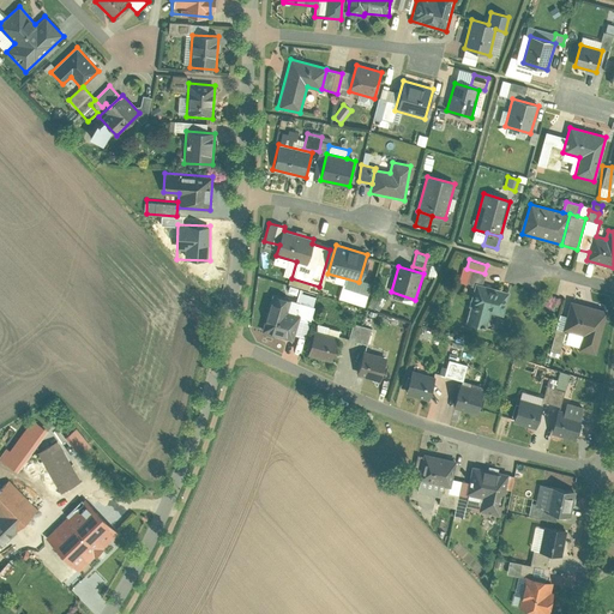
[(347,280),(341,299),(363,306),(371,284),(360,281),(359,284),(347,280)]
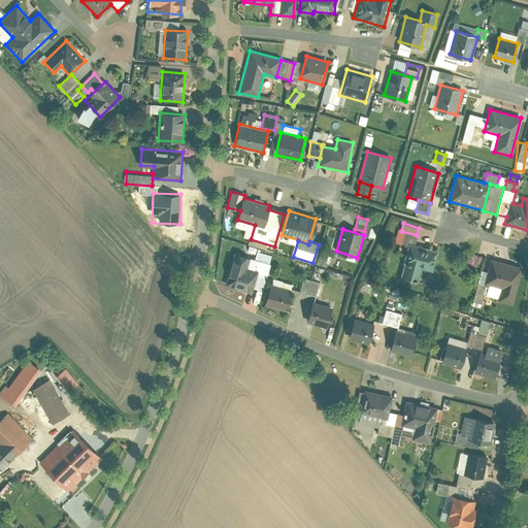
[(431,272),(437,252),(409,244),(400,278),(418,284),(422,269),(431,272)]
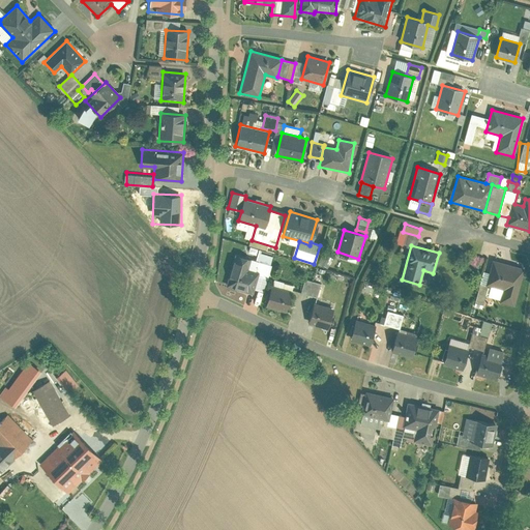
[(272,254),(258,249),(256,260),(270,264),(272,254)]
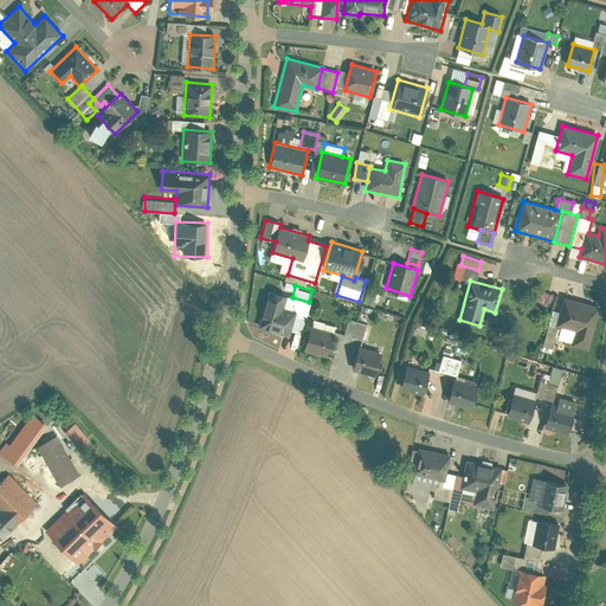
[(289,336),(295,315),(305,317),(310,303),(269,291),(258,327),(289,336)]
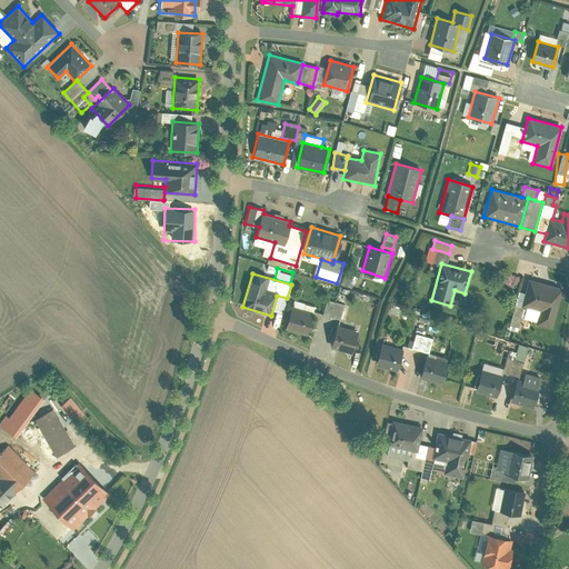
[(551,329),(562,289),(529,280),(522,307),(539,311),(536,325),(551,329)]
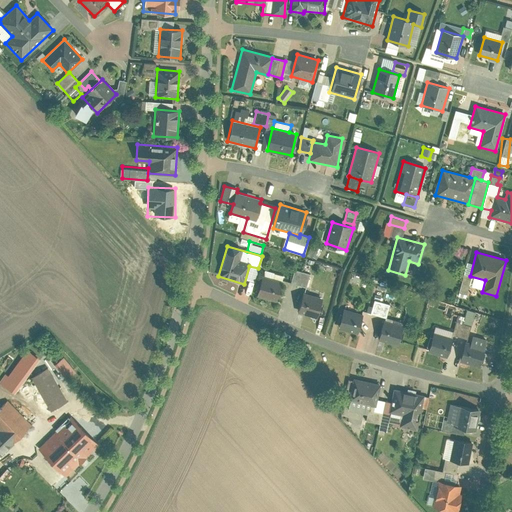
[(289,282),(305,287),(309,273),(293,268),(289,282)]
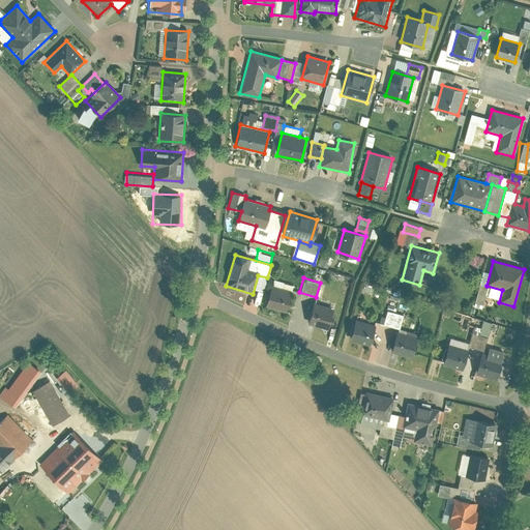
[(271,286),(265,306),(285,313),(291,292),(271,286)]
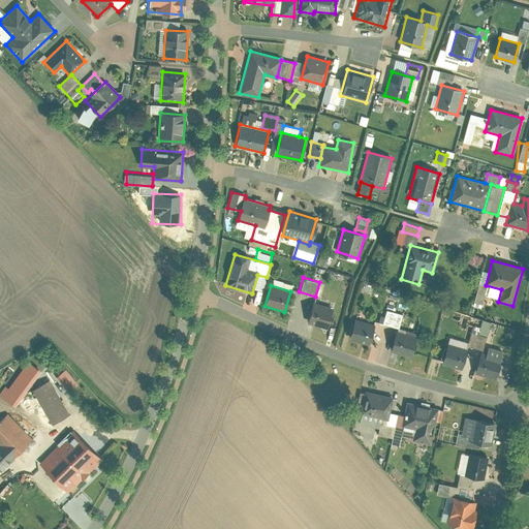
[(314,304),(308,323),(327,328),(332,308),(314,304)]
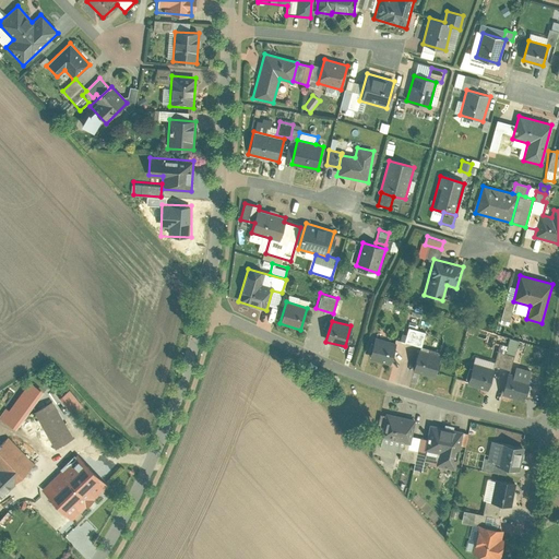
[(406,328),(404,343),(421,345),(424,330),(406,328)]
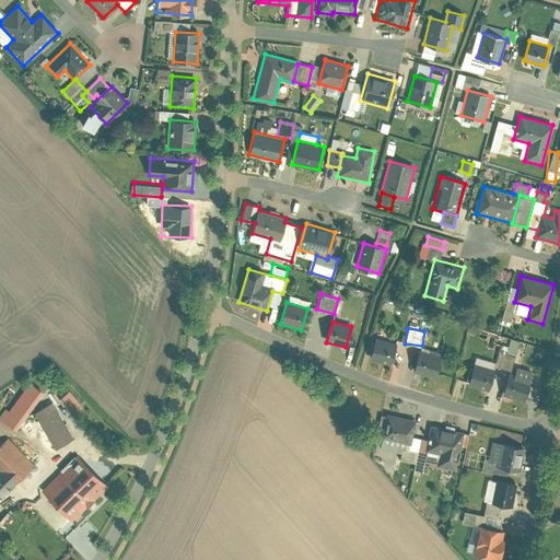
[(493,364),(510,370),(520,340),(510,337),(506,346),(500,345),(493,364)]
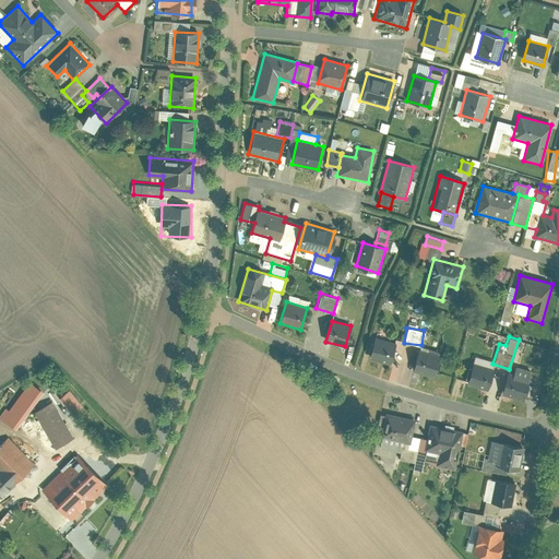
[(375,337),(368,358),(390,365),(395,343),(375,337)]
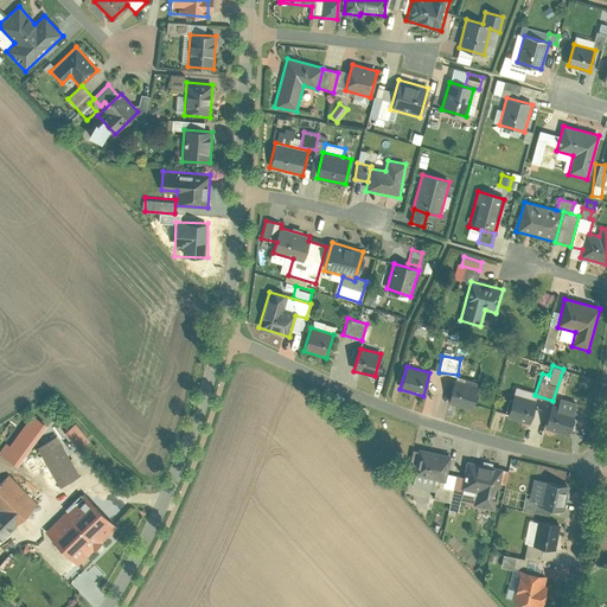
[(448,403),(471,409),(478,384),(455,378),(448,403)]
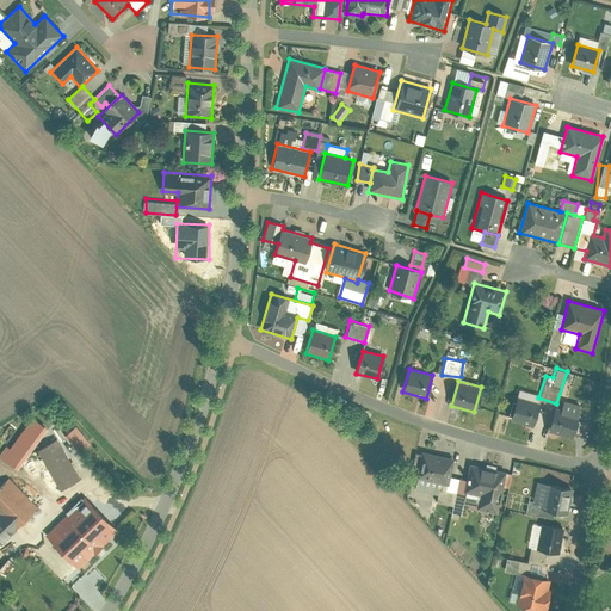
[(517,397),(510,420),(532,426),(539,403),(517,397)]
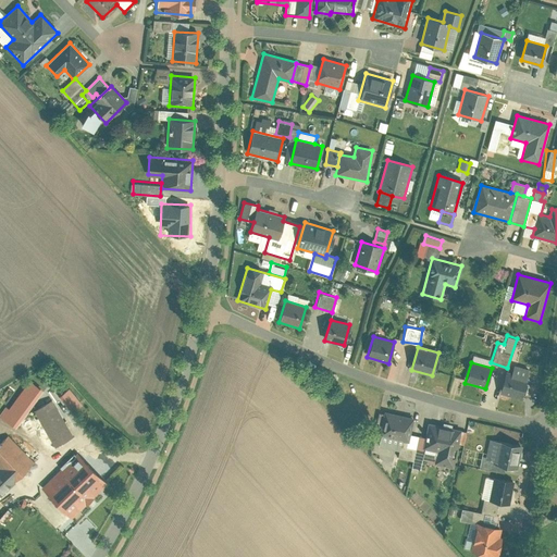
[(499,394),(521,399),(527,376),(506,371),(499,394)]
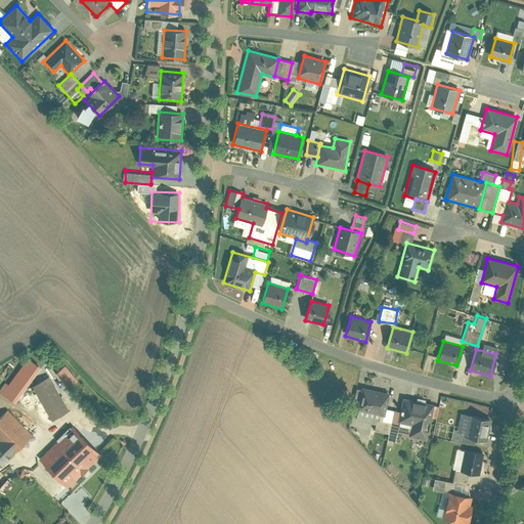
[(0,390),(0,391),(11,399),(37,364),(27,356),(0,390)]
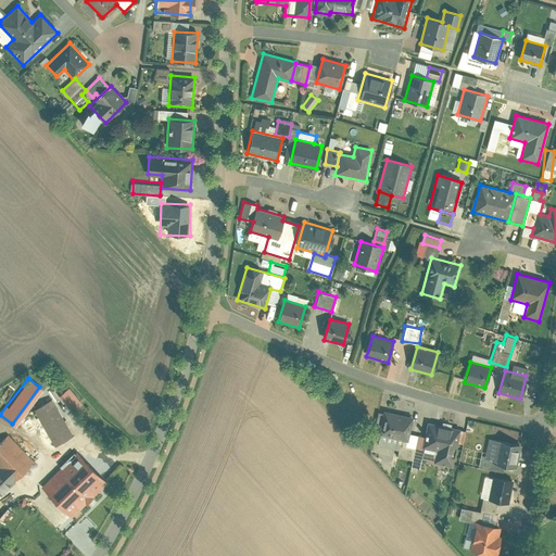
[(72,408),(80,401),(66,386),(58,394),(72,408)]
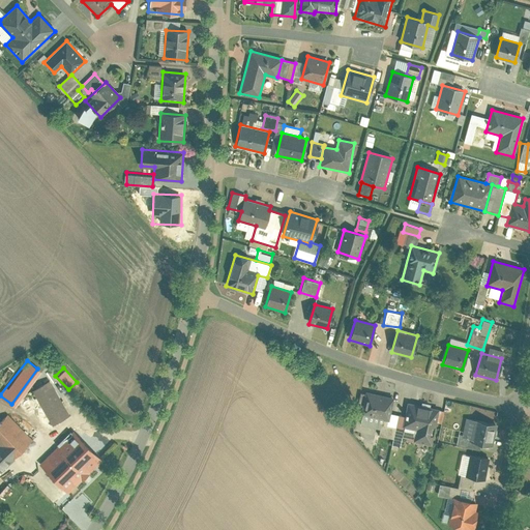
[(69,414),(50,381),(32,390),(52,424),(69,414)]
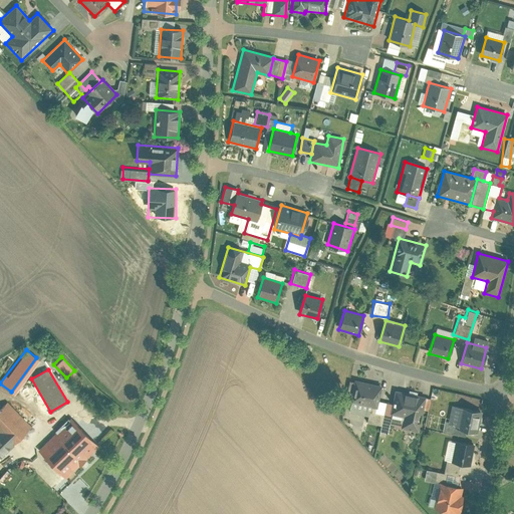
[(349,403),(376,409),(381,387),(354,380),(349,403)]
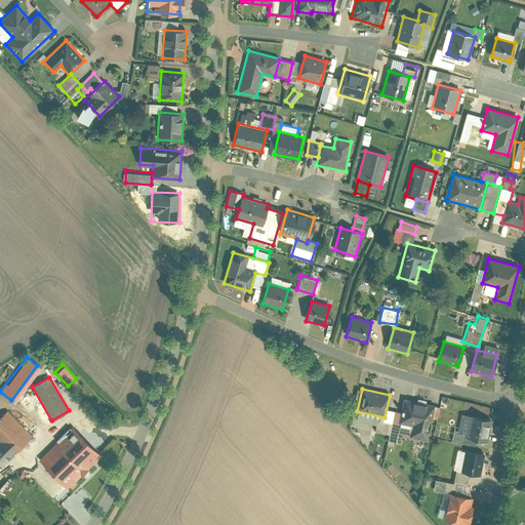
[(427,441),(434,406),(404,400),(399,422),(411,426),(409,438),(427,441)]
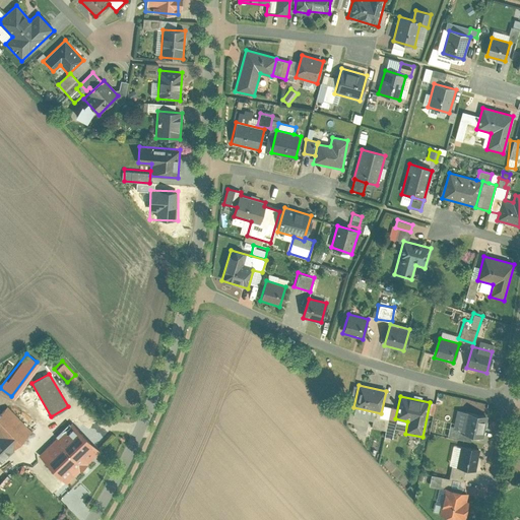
[(30,430),(7,406),(0,412),(0,437),(12,449),(30,430)]
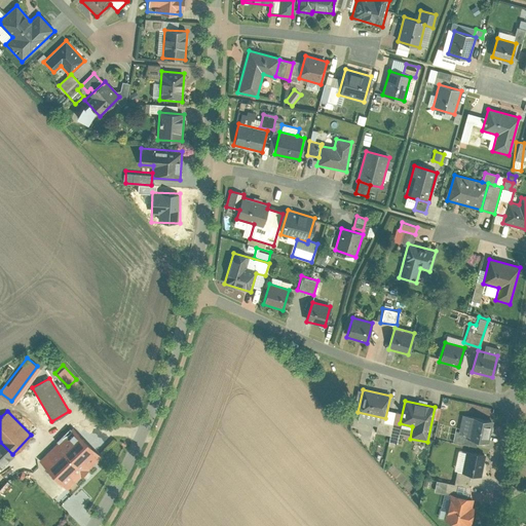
[(493,421),(461,415),(458,431),(455,430),(452,443),(475,447),(476,441),(489,444),(493,421)]
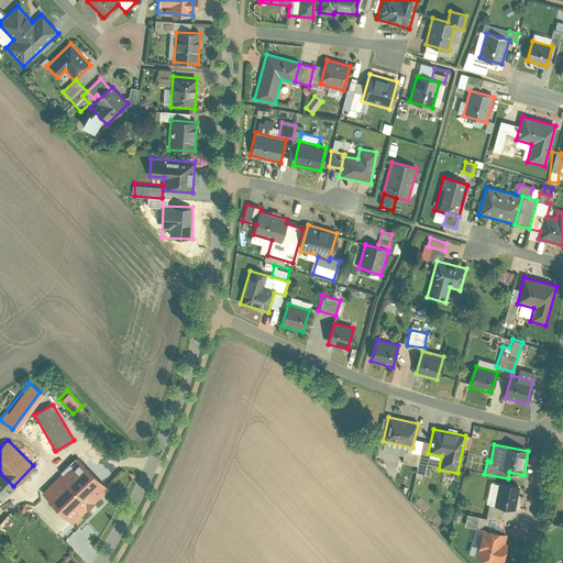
[(46,495),(70,521),(106,488),(81,462),(46,495)]
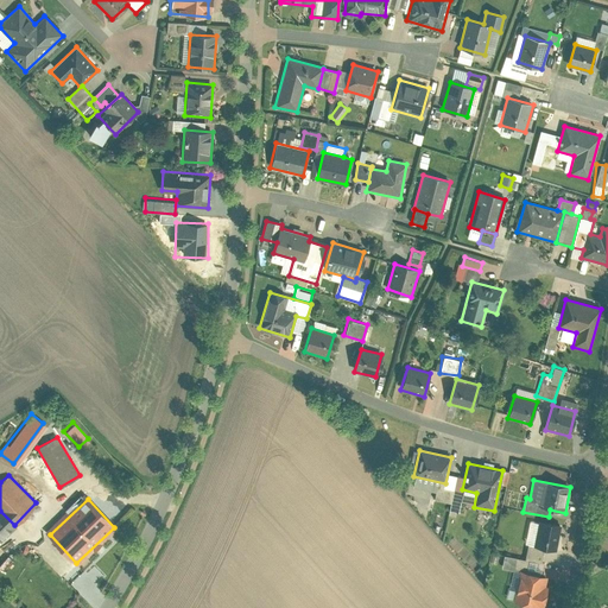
[(0,539),(14,525),(0,511),(0,539)]
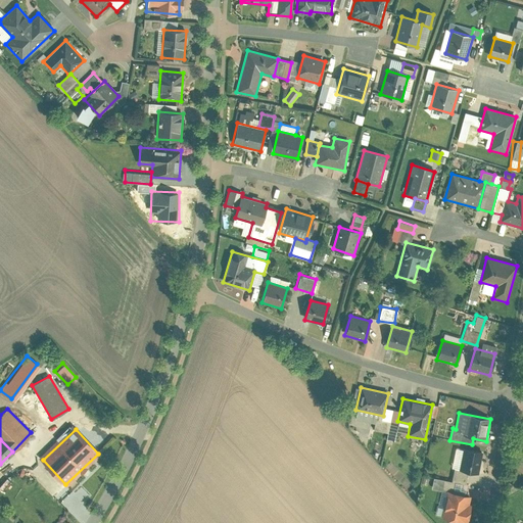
[(478,475),(482,452),(463,448),(459,471),(478,475)]
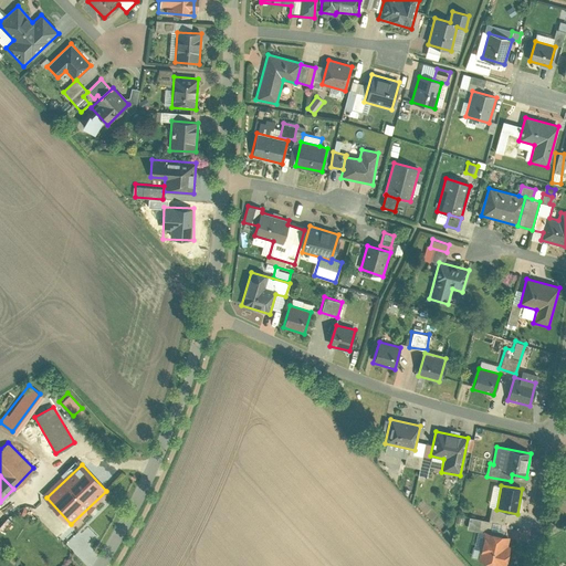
[(477,562),(495,565),(505,565),(510,551),(507,549),(510,538),(483,532),(477,562)]
